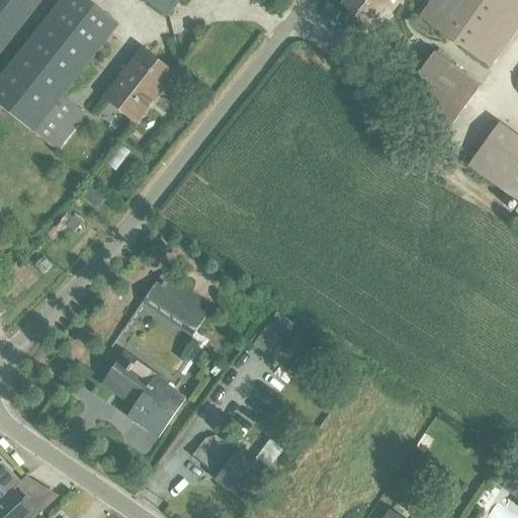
[(0,0),(0,56),(44,0),(0,0)]
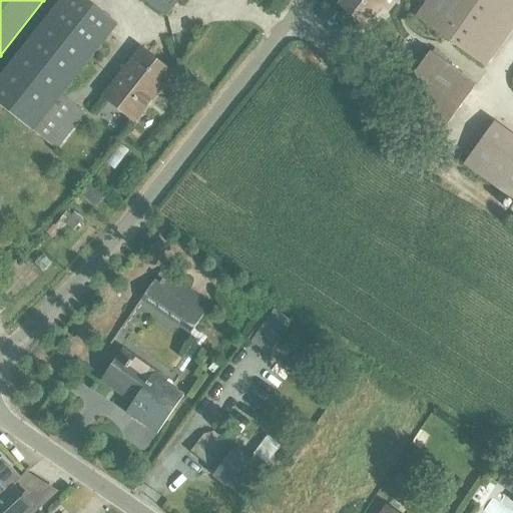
[(62,96),(117,25),(84,0),(58,0),(0,75),(0,105),(57,150),(85,114),(62,96)]
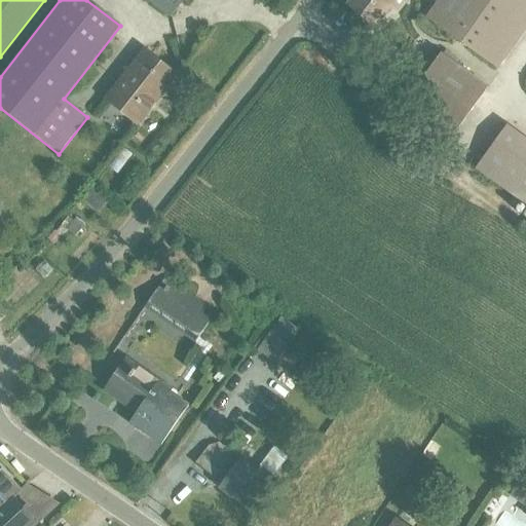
[(145,0),(170,20),(184,0),(145,0)]
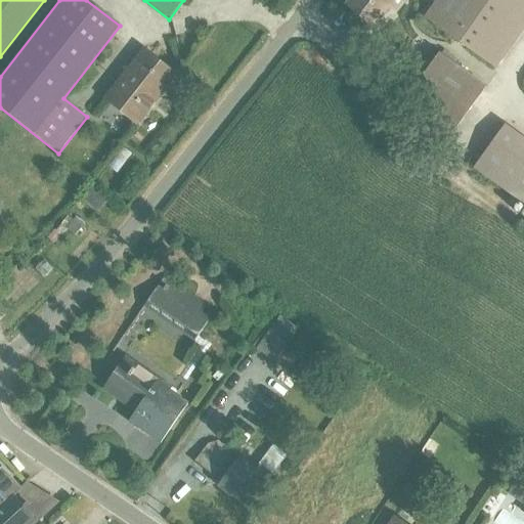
[(391,9),(397,14),(407,0),(351,0),(346,7),(375,29),(391,9)]
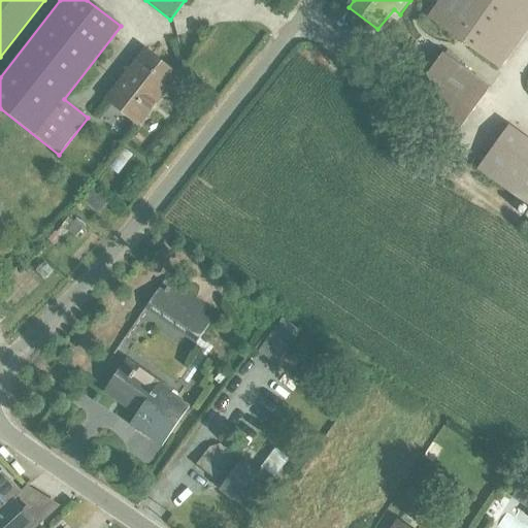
[(527,0),(438,0),(426,18),(500,70),(527,30),(527,0)]
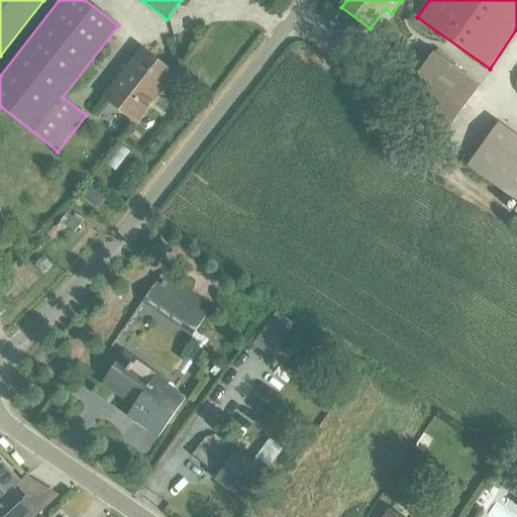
[(175,75),(141,48),(103,98),(135,123),(175,75)]
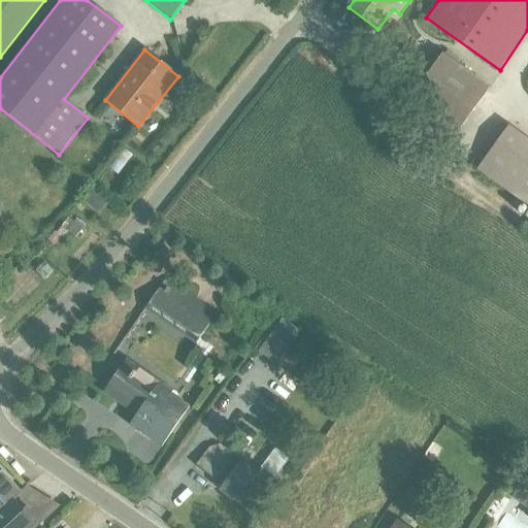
[(410,99),(458,133),(490,88),(442,54),(410,99)]
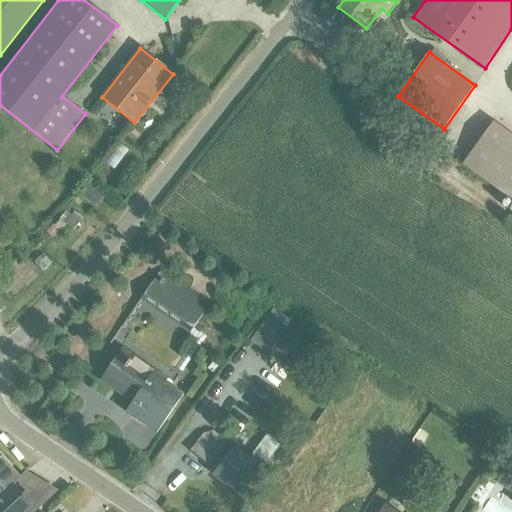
[(511,135),(493,122),(462,165),(511,200),(511,135)]
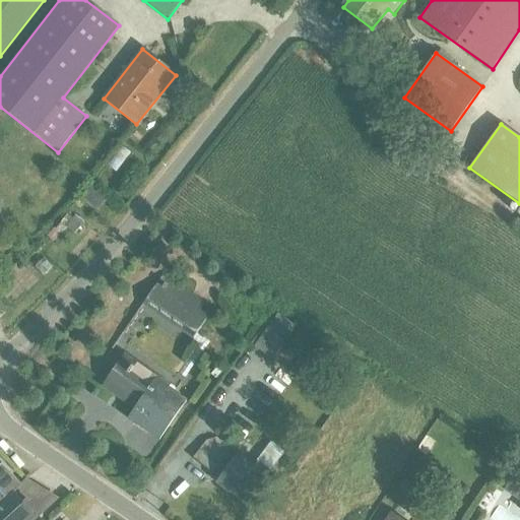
[(119,185),(138,145),(123,137),(103,177),(119,185)]
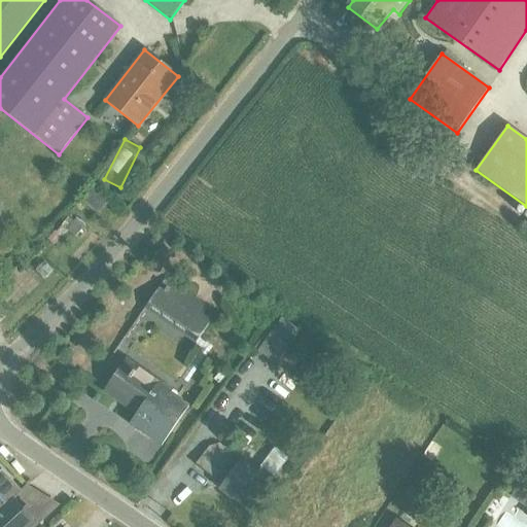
[(85,202),(100,213),(108,203),(94,190),(85,202)]
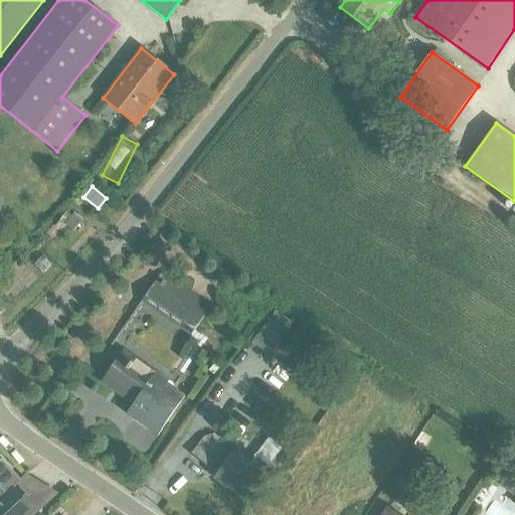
[(55,226),(48,234),(54,240),(61,232),(66,226),(74,232),(83,219),(75,213),(72,217),(66,212),(56,227),(55,226)]
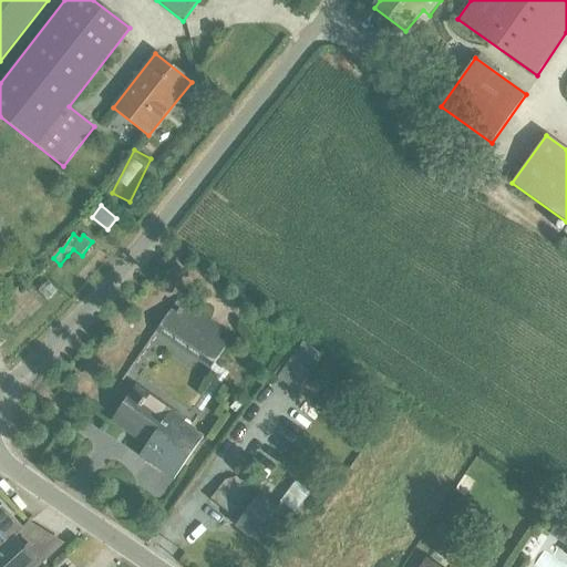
[(49,281),(39,290),(48,301),(59,292),(49,281)]
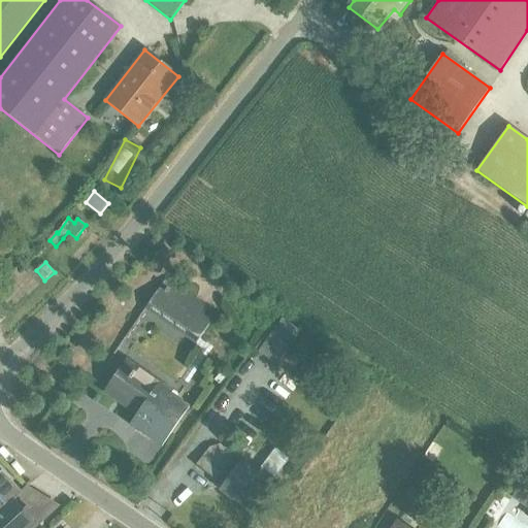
[(144,310),(196,345),(218,314),(165,281),(144,310)]
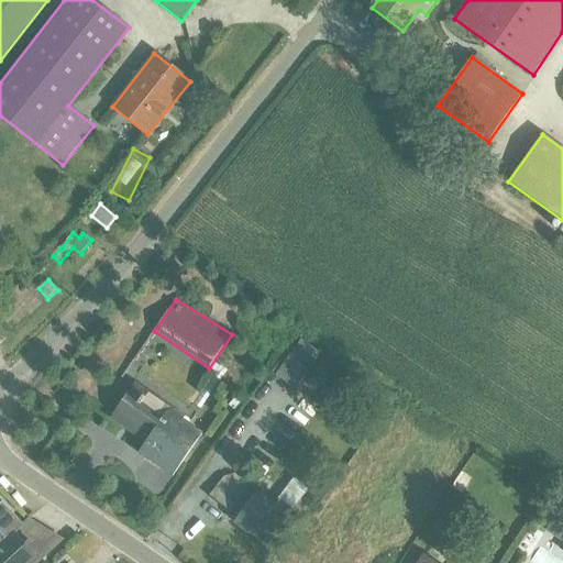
[(284,359),(272,374),(276,376),(295,389),(310,399),(322,382),(308,372),(321,354),(298,338),(284,359)]
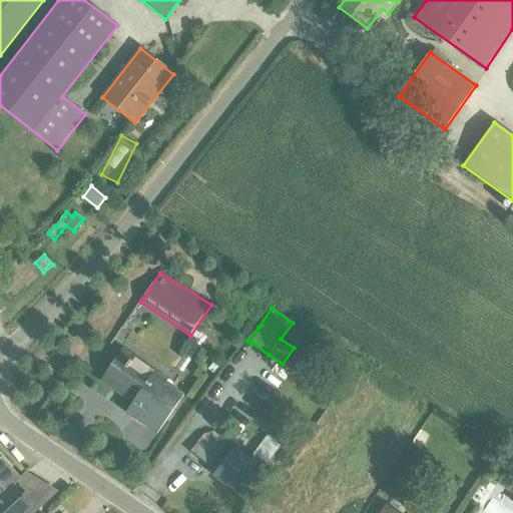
[(183,395),(166,384),(168,381),(123,349),(100,382),(112,390),(114,387),(135,401),(126,414),(156,434),(183,395)]
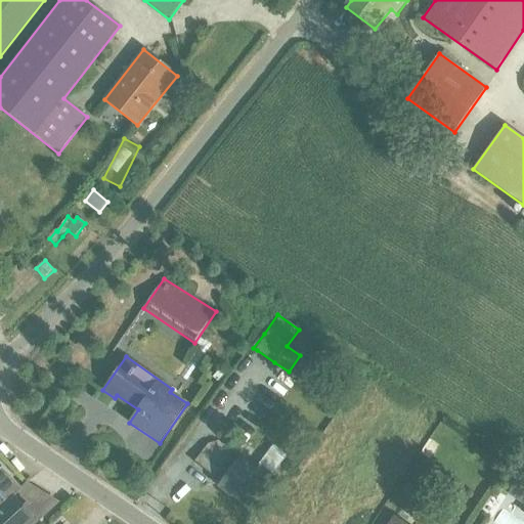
[(219,441),(209,444),(194,463),(215,478),(234,450),(219,441)]
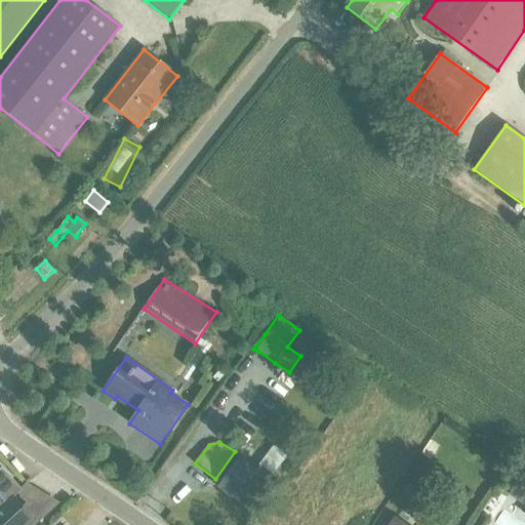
[(274,446),(255,470),(240,458),(218,487),(248,510),(288,456),(274,446)]
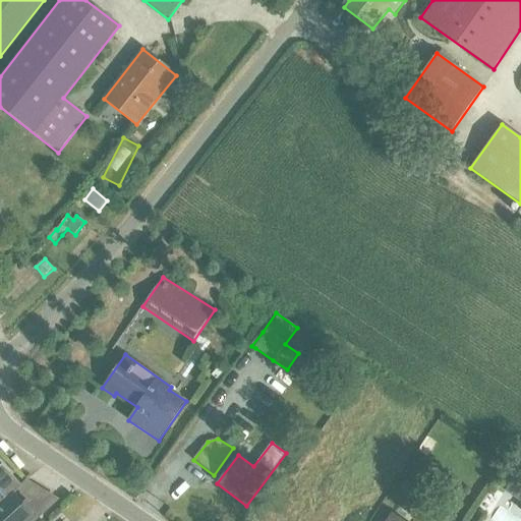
[(22,486),(21,485),(2,464),(0,466),(0,520),(30,520),(35,516),(27,508),(14,494),(22,486)]
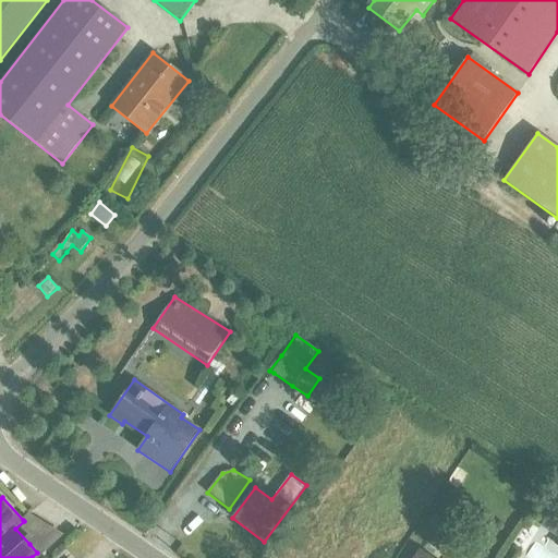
[(557,513),(553,510),(542,526),(557,537),(557,540),(555,545),(557,546),(557,513)]
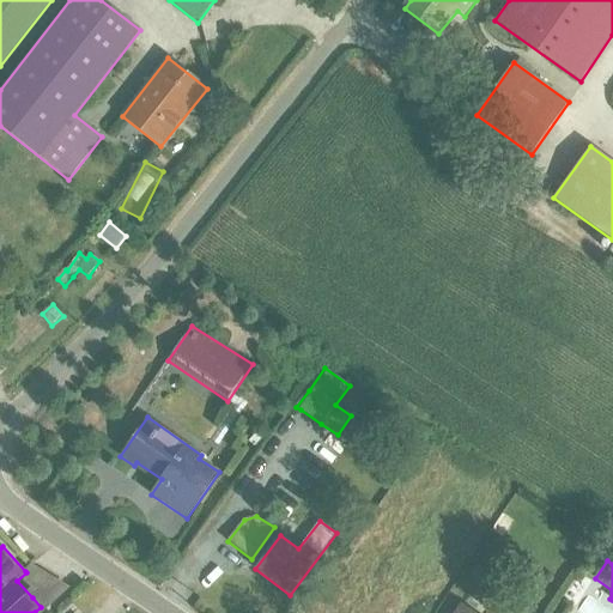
[(41,607),(35,612),(44,612),(71,588),(31,564),(25,571),(26,572),(17,581),(32,598),(41,607)]
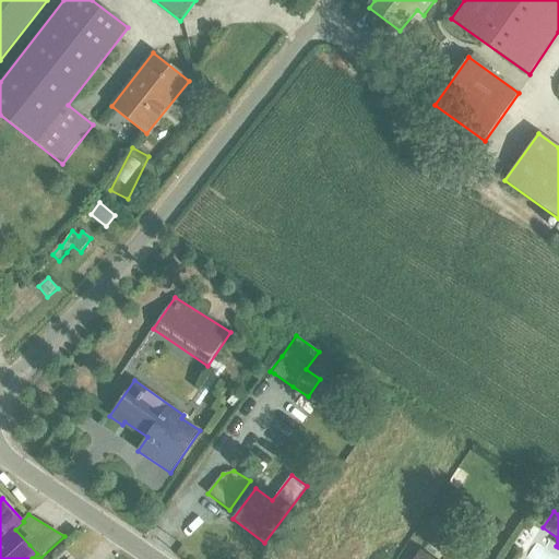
[(530,556),(535,558),(558,558),(558,550),(543,538),(530,556)]
